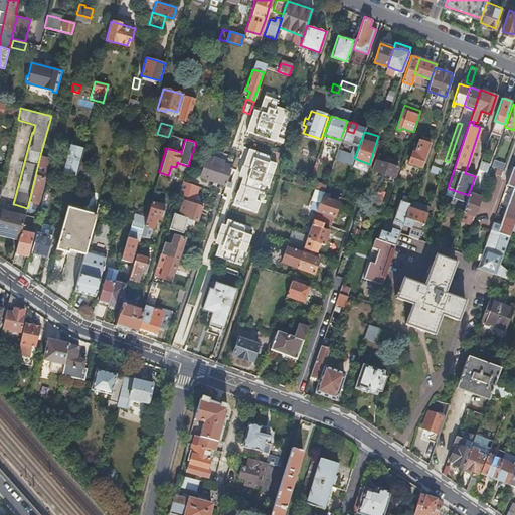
[(357,151),(360,141),(355,139),(352,149),(357,151)]
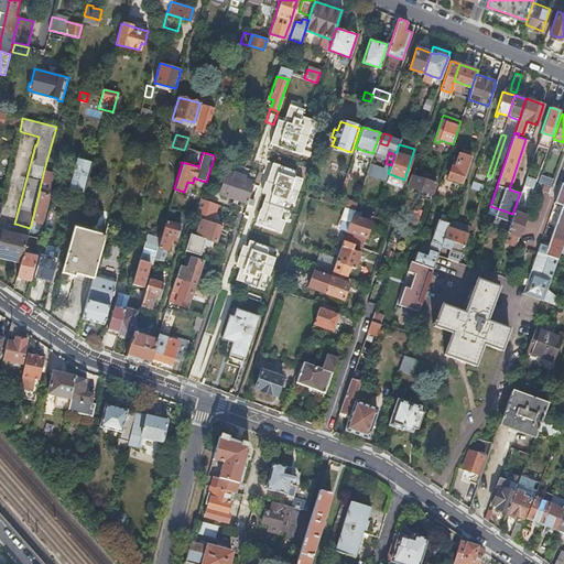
[(470,156),(458,152),(454,167),(451,166),(447,179),(462,183),(470,156)]
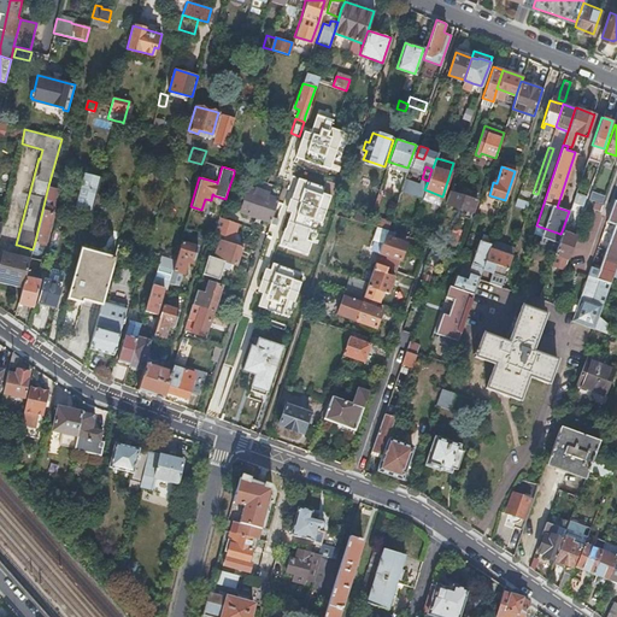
[(74,205),(92,210),(97,192),(100,177),(82,172),(74,205)]
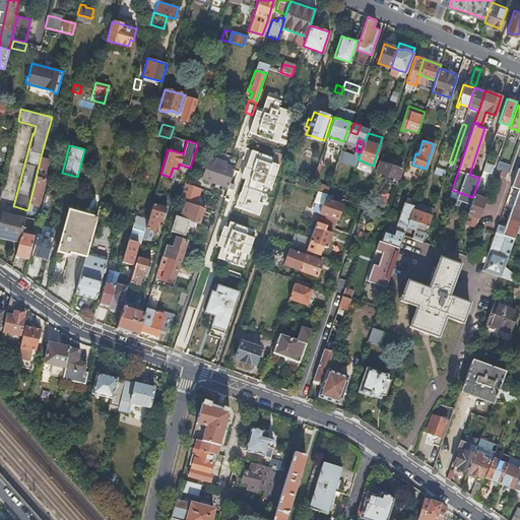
[(342,152),(340,164),(354,166),(356,154),(342,152)]
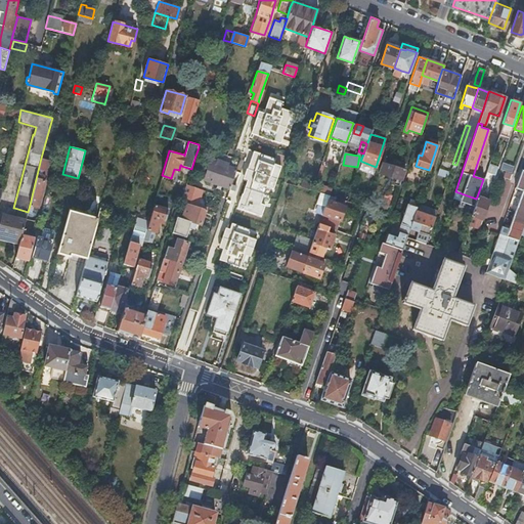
[(50,161),(41,158),(30,205),(38,207),(44,181),(46,182),(48,177),(46,177),(50,161)]
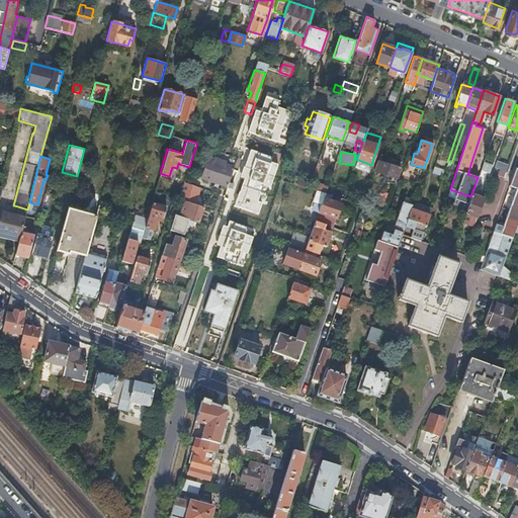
[(232,170),(233,167),(224,164),(225,162),(213,158),(212,160),(207,159),(201,178),(227,186),(232,170)]
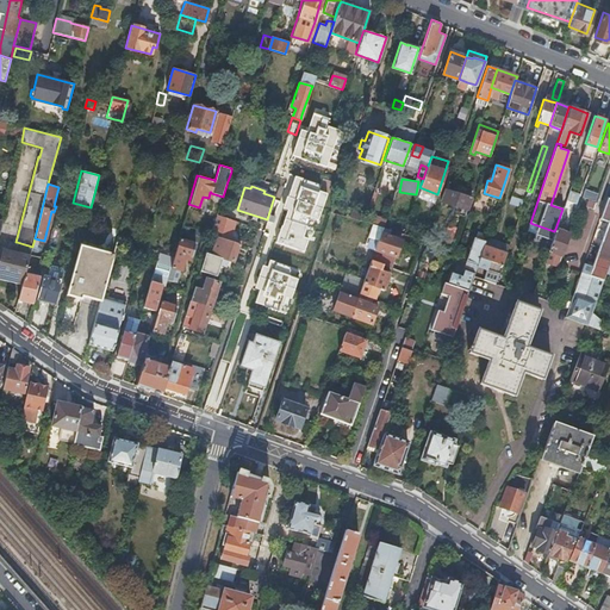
[(419,187),(417,194),(435,200),(437,194),(419,187)]
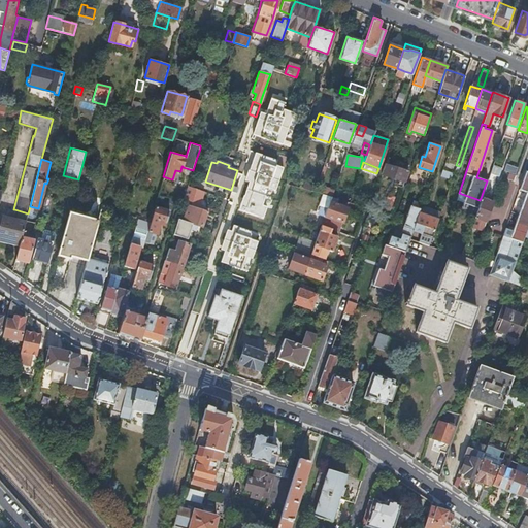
[(385,163),(381,174),(403,182),(406,170),(394,166),(385,163)]
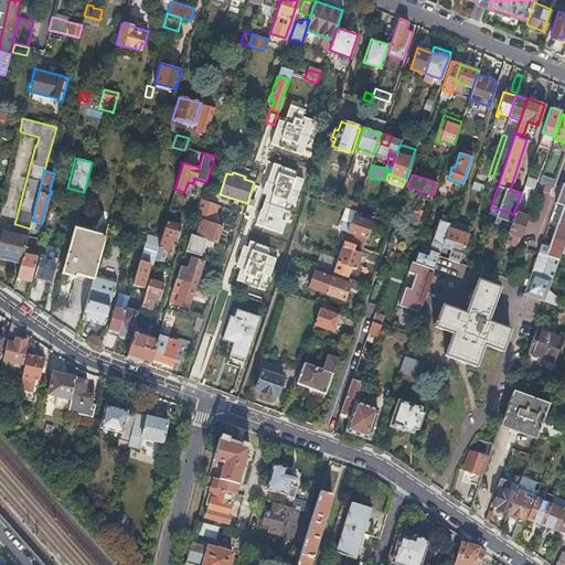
[(88,176),(84,192),(94,195),(98,179),(88,176)]
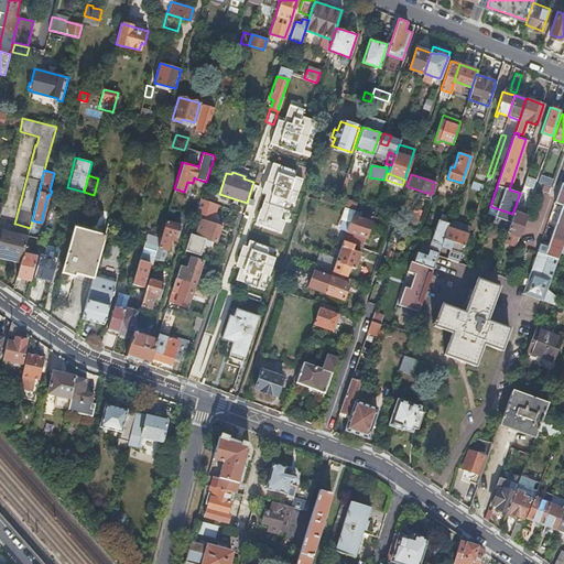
[(523,185),(533,188),(535,181),(525,177),(523,185)]
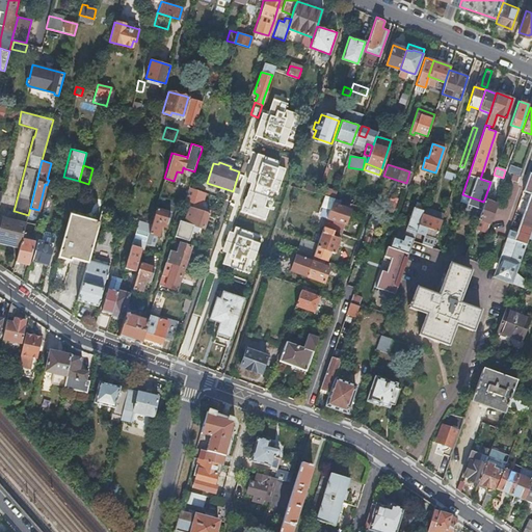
[(343,169),(338,185),(355,192),(362,176),(343,169)]
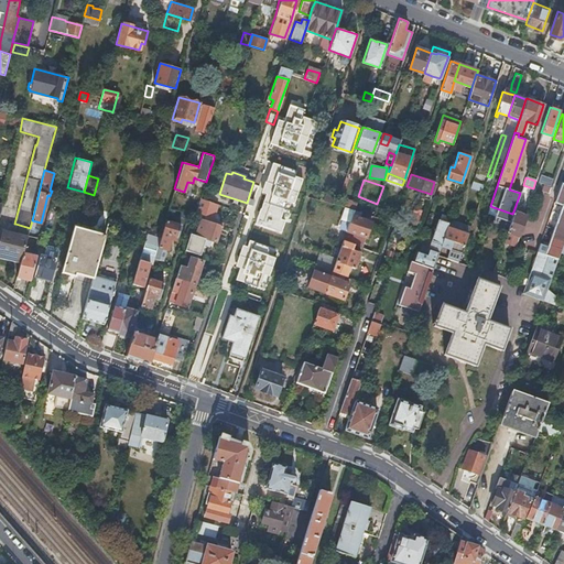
[(521,294),(543,301),(560,252),(563,240),(563,183),(561,182),(554,202),(562,204),(544,253),(537,251),(524,285),(521,294)]
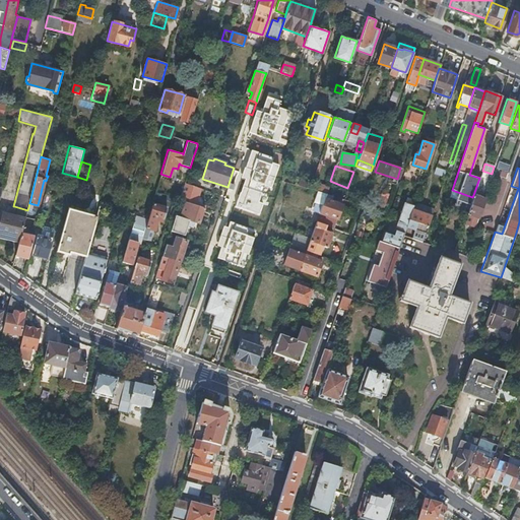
[(300,179),(298,186),(309,189),(312,182),(300,179)]
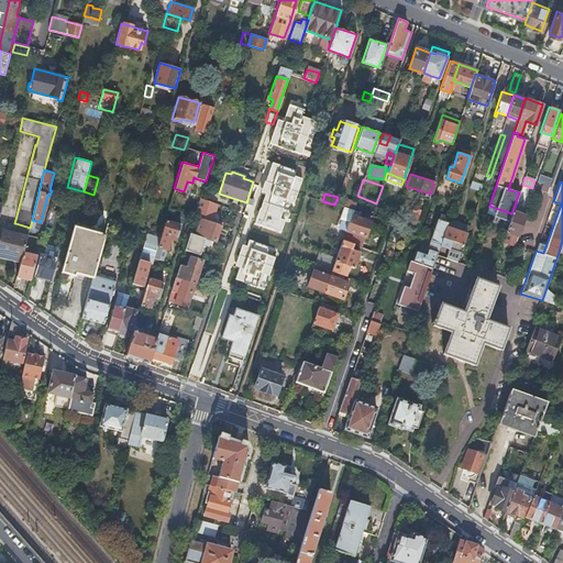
[(211,218),(217,203),(200,199),(195,216),(200,218),(220,224),(228,227),(229,223),(211,218)]
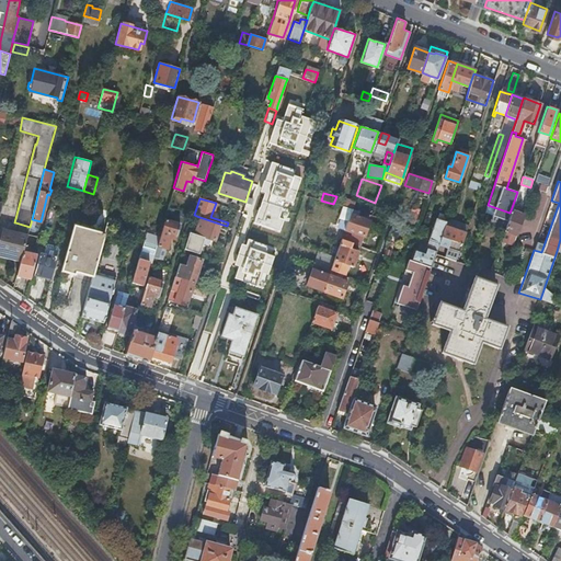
[(351,209),(343,207),(338,224),(345,226),(351,209)]
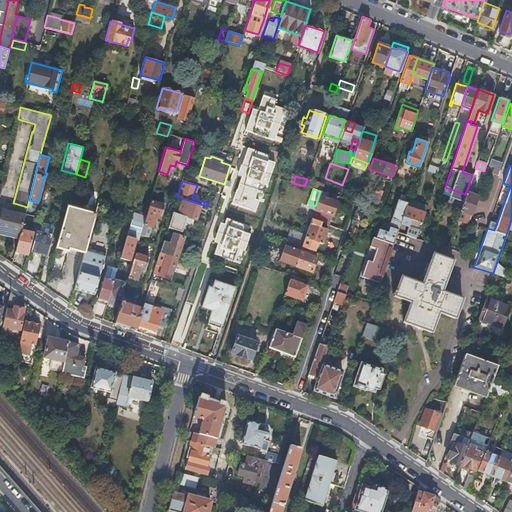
[(315,206),(311,218),(318,220),(328,224),(336,201),(326,198),(327,193),(320,191),(315,206)]
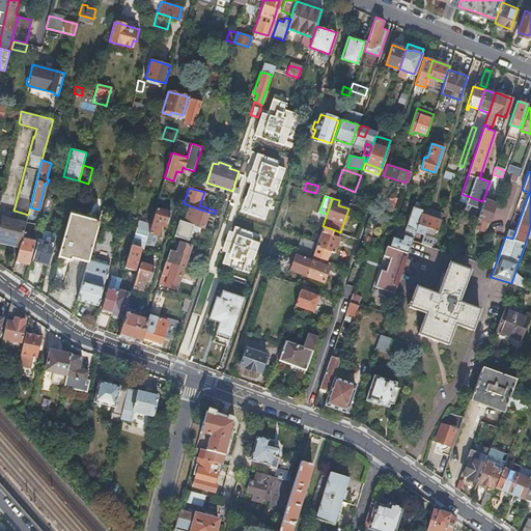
[(380,208),(391,213),(394,202),(383,199),(380,208)]
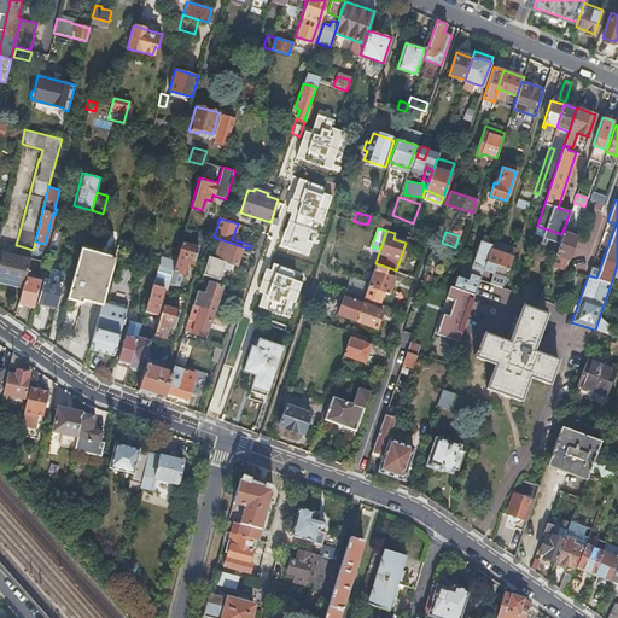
[(555,254),(569,258),(576,237),(563,232),(561,234),(555,254)]
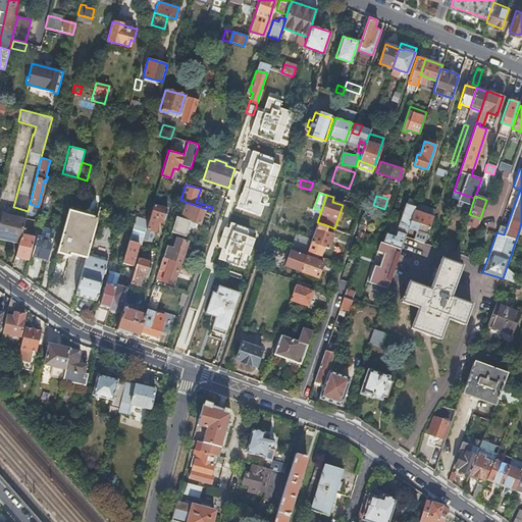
[(199,223),(204,208),(186,202),(180,217),(199,223)]
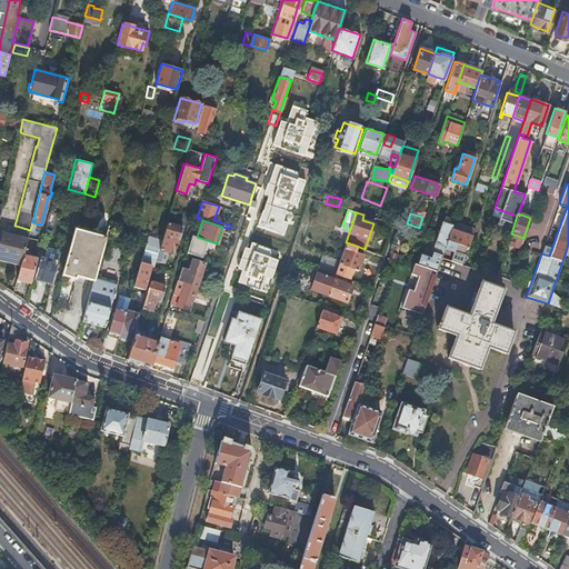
[(452,225),(441,221),(429,258),(419,253),(416,263),(437,270),(441,258),(443,249),(447,240),(451,229),(452,225)]
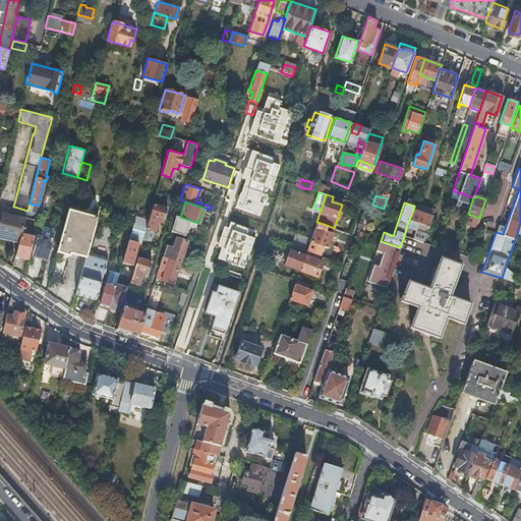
[(153,204),(145,230),(142,238),(151,241),(155,230),(155,231),(158,221),(163,222),(167,208),(153,204)]
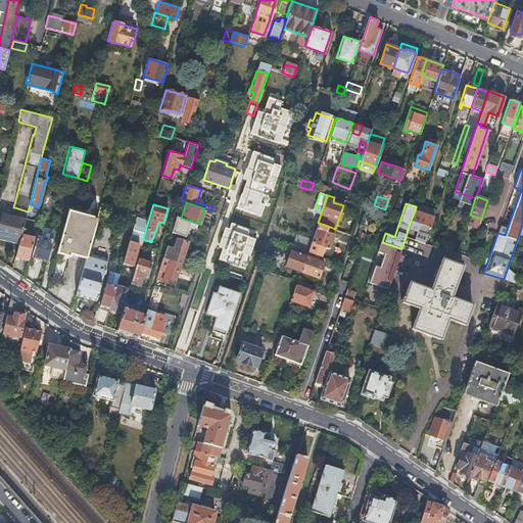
[(2,215),(0,223),(0,234),(20,240),(26,219),(28,211),(14,207),(12,217),(9,216),(10,214),(7,212),(7,216),(2,215)]
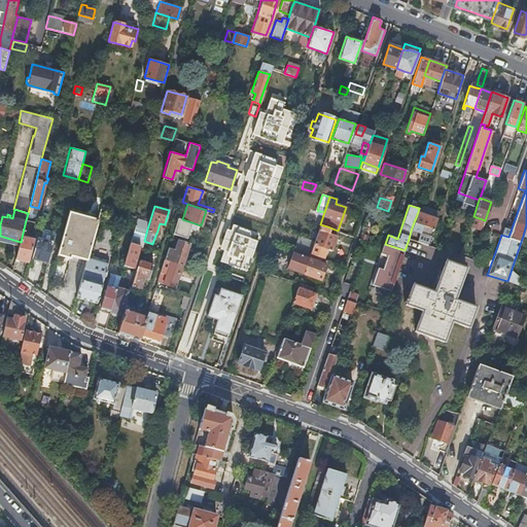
[(69,211),(58,254),(70,257),(71,255),(76,256),(88,216),(69,211)]
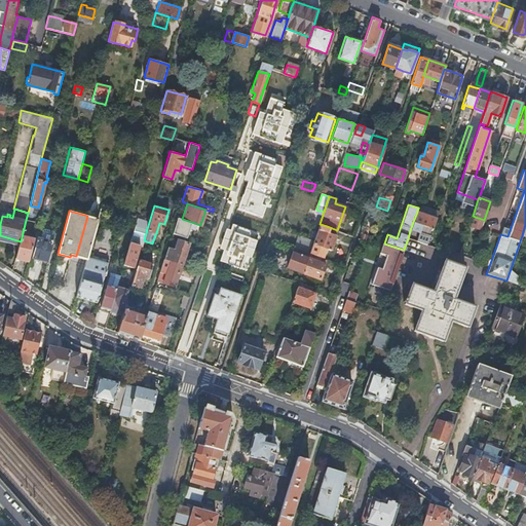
[(436,218),(417,212),(413,222),(416,223),(415,225),(417,226),(415,231),(419,233),(421,225),(433,228),(433,229),(437,218),(436,218)]
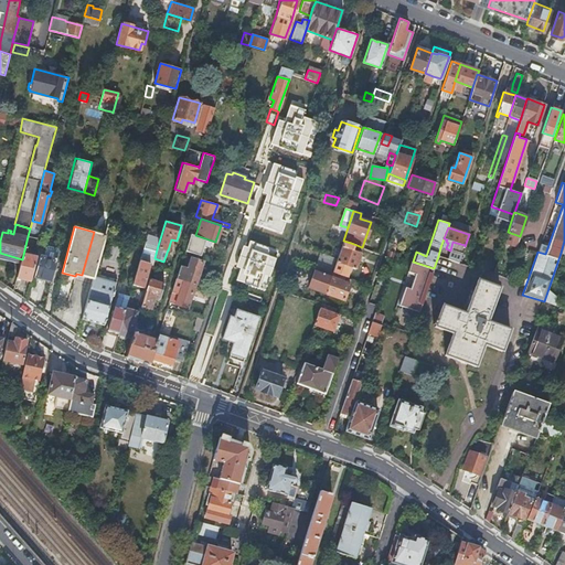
[(95,273),(104,240),(105,235),(94,232),(82,275),(93,278),(94,277),(95,273)]
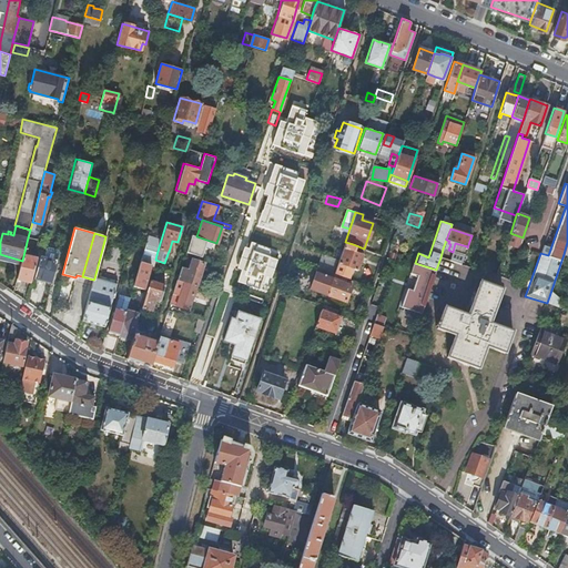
[(507,243),(519,247),(523,237),(510,233),(507,243)]
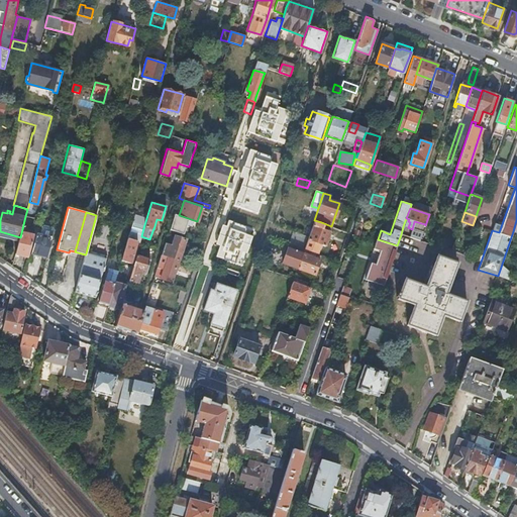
[(20,237),(15,253),(28,256),(33,235),(30,234),(34,218),(25,216),(20,237)]
